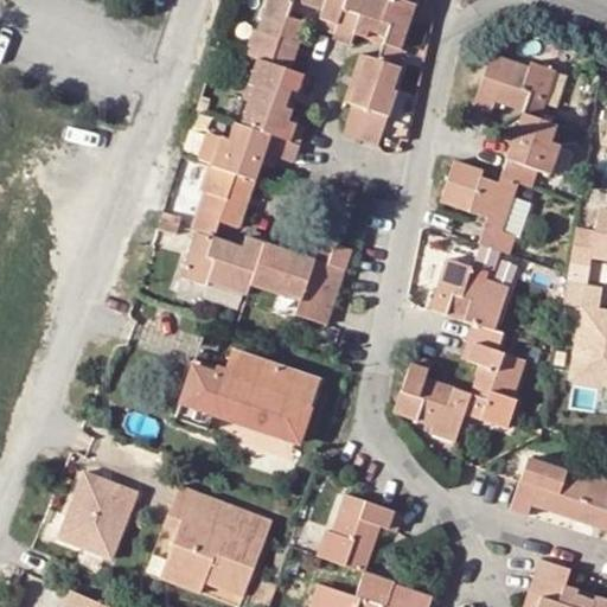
[(295,123),(287,121),(302,75),(288,70),(293,57),(286,55),(292,37),(299,39),(305,23),(286,16),(291,0),(310,0),(308,6),(320,10),(318,19),(336,25),(331,39),(349,46),(353,34),(365,38),(368,32),(385,38),(376,61),(359,55),(355,66),(362,69),(356,87),(349,84),(343,102),(352,104),(343,135),(377,147),(397,91),(394,90),(407,53),(401,51),(415,5),(402,0),(267,0),(257,31),(253,29),(244,55),(256,58),(248,85),(253,87),(241,127),(232,125),(228,141),(218,138),(208,165),(198,191),(202,192),(190,230),(196,231),(180,278),(208,287),(209,283),(246,295),(249,287),(276,296),(278,293),(300,301),(295,315),(326,325),(350,250),(323,241),(315,260),(264,243),(246,237),(243,248),(213,238),(218,223),(238,229),(255,181),(260,165),(263,154),(275,159),(292,164),(298,145),(304,126),(295,123)]
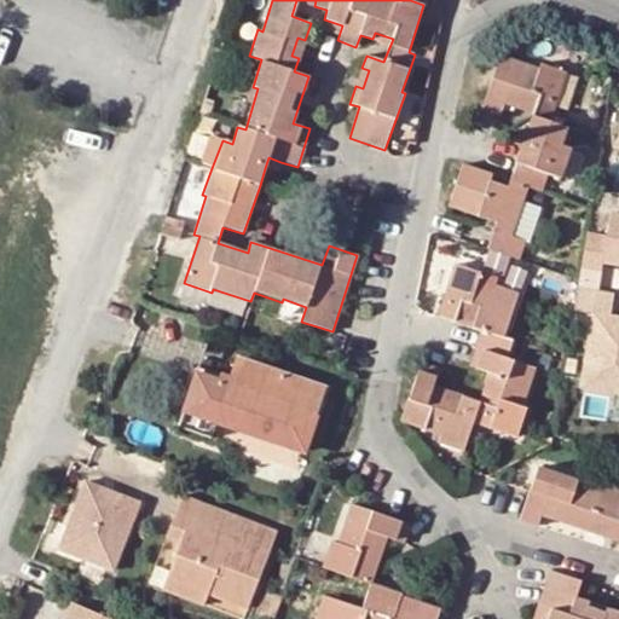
[(542,64),(539,69),(501,55),(480,109),(499,116),(503,105),(533,116),(510,180),(508,187),(491,181),(493,174),(464,163),(447,207),(495,224),(486,248),(518,260),(525,241),(512,235),(525,198),(528,187),(542,192),(548,174),(560,179),(571,148),(562,145),(568,128),(549,121),(566,73),(542,64)]
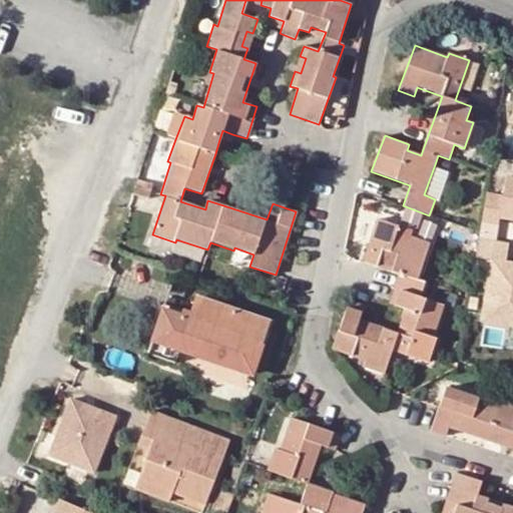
[(169,80),(165,89),(174,92),(177,83),(169,80)]
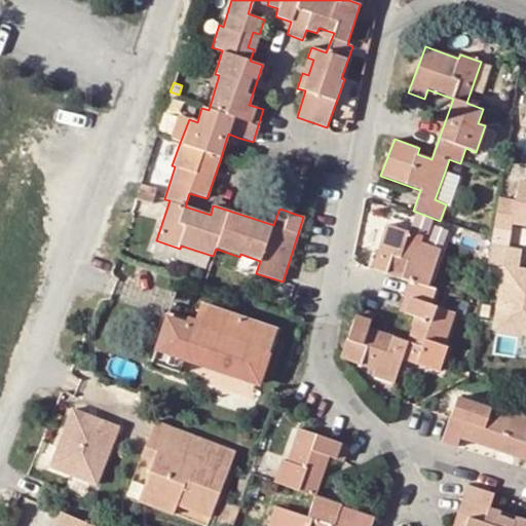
[(189,119),(181,117),(172,140),(180,143),(189,119)]
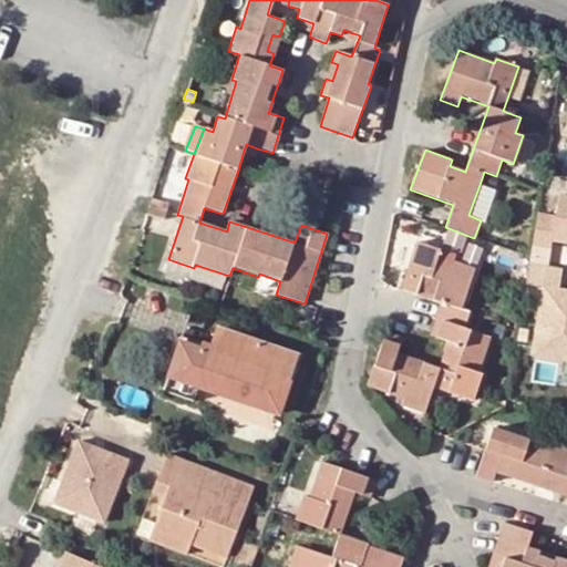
[(257,148),(246,144),(243,154),(255,157),(257,148)]
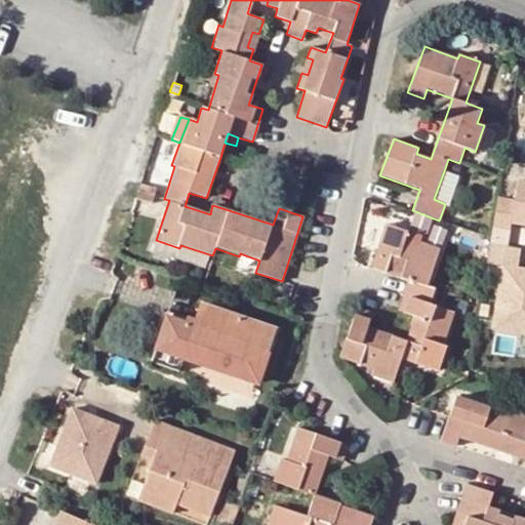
[(445,168),(434,199),(445,204),(449,205),(460,174),(445,168)]
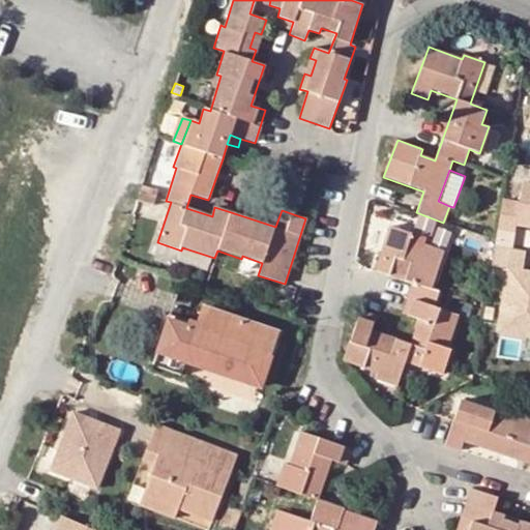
[(136,200),(152,205),(154,198),(156,189),(140,184),(138,193),(136,200)]
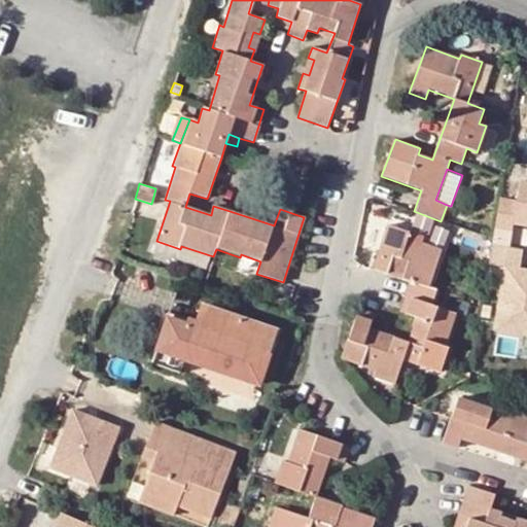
[(526,184),(519,183),(516,204),(499,201),(494,229),(511,232),(512,224),(526,226),(526,184)]
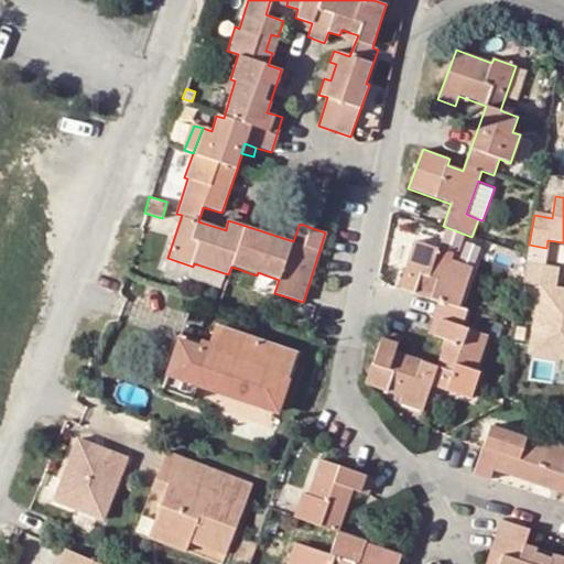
[(434,257),(437,249),(414,240),(398,288),(437,301),(432,316),(426,333),(442,338),(438,350),(441,351),(436,365),(394,351),(401,335),(384,329),(365,384),(400,398),(399,402),(422,411),(431,383),(432,384),(470,398),(478,372),(474,371),(488,335),(461,325),(466,311),(457,306),(472,267),(449,258),(448,262),(434,257)]
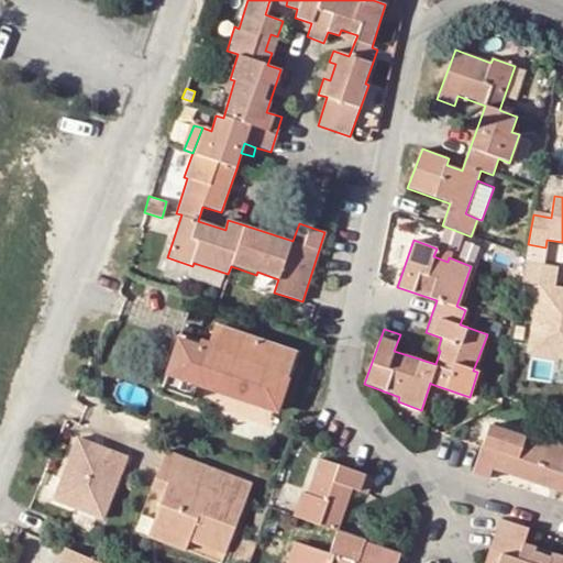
[(437,249),(433,256),(448,262),(449,257),(452,249),(439,243),(437,249)]
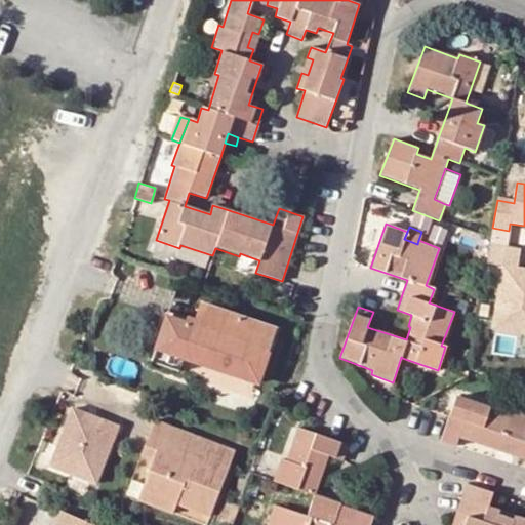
[(520,250),(489,244),(485,265),(501,268),(491,329),(524,334),(524,271),(516,270),(520,250)]
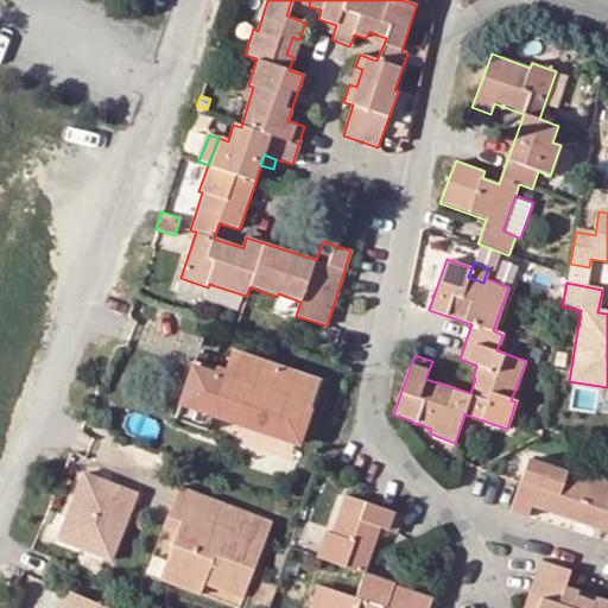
[(233,356),(223,381),(210,418),(238,428),(240,422),(298,441),(317,385),(233,356)]
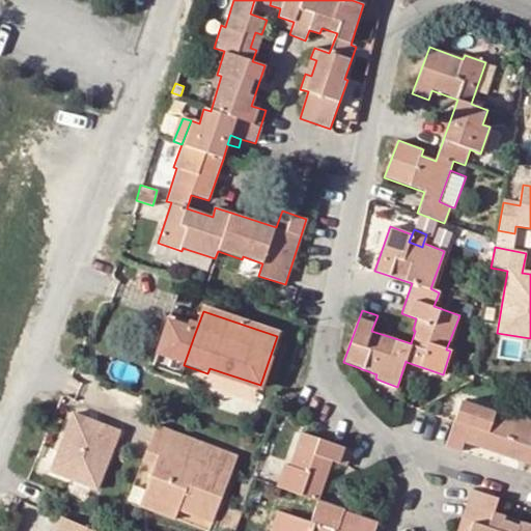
[(195,333),(179,327),(164,373),(179,379),(184,365),(195,333)]
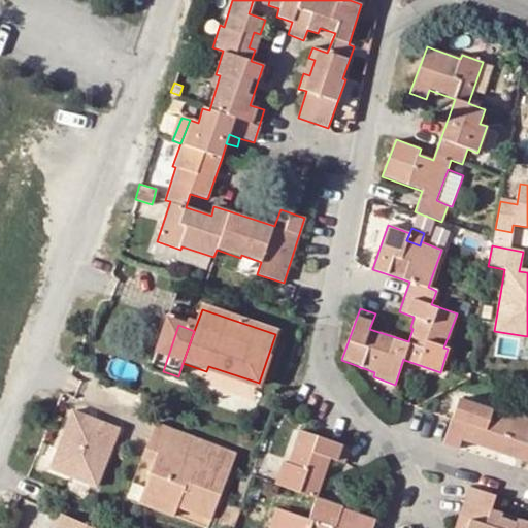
[(259,383),(208,366),(206,371),(257,388),(259,383)]
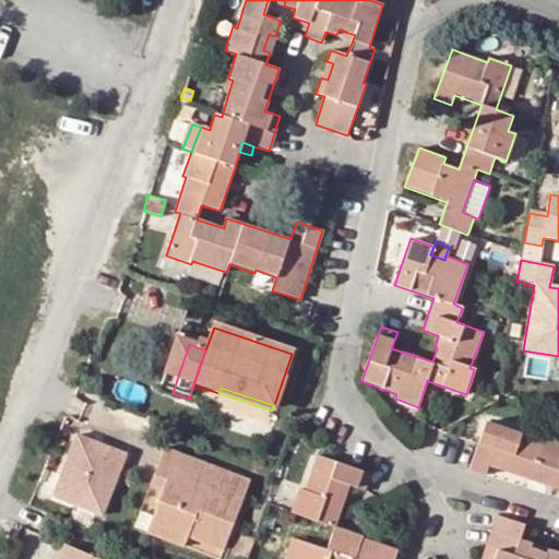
[(558,558),(558,443),(543,439),(521,431),(520,435),(484,424),(476,445),(466,471),(484,476),(487,466),(528,480),(558,490),(558,558),(558,555),(518,539),(522,526),(495,516),(484,548),(495,551),(491,558),(558,558)]
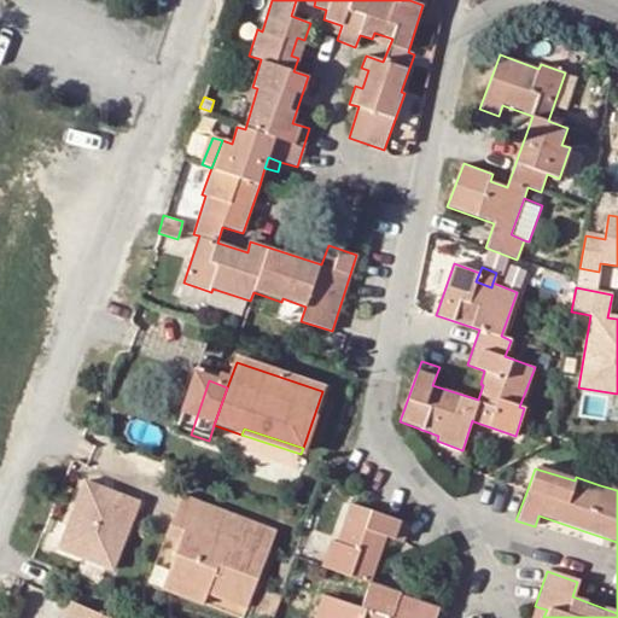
[(139,512),(85,493),(59,560),(115,581),(139,512)]
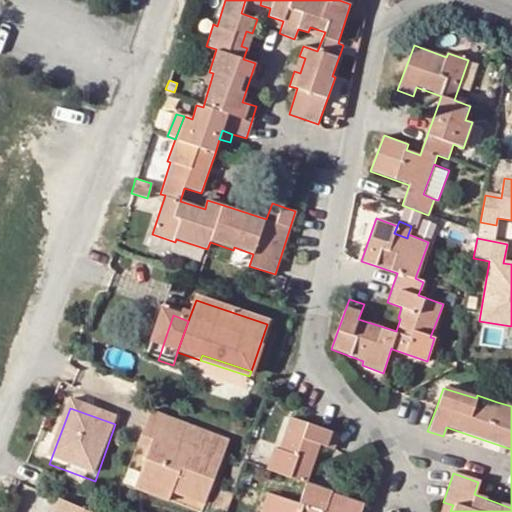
[(143,477),(141,484),(175,496),(205,507),(222,458),(201,450),(205,436),(150,417),(145,432),(166,440),(164,448),(154,445),(151,455),(143,477)]
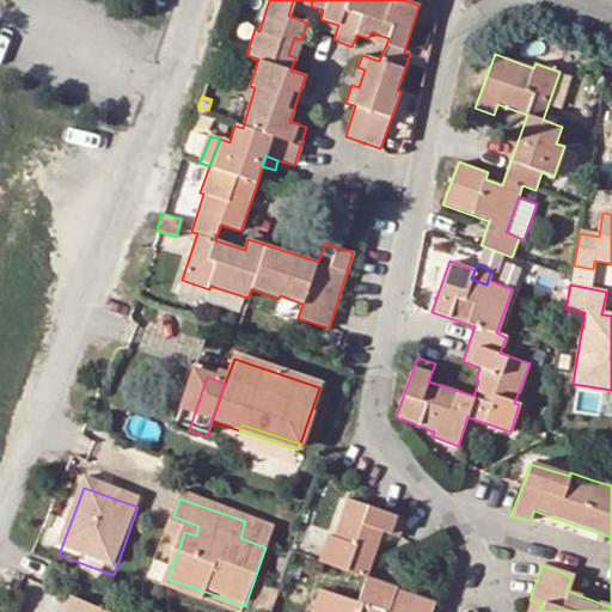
[(325,537),(316,562),(365,579),(372,558),(381,532),(398,538),(404,521),(347,501),(344,500),(331,539),(325,537)]
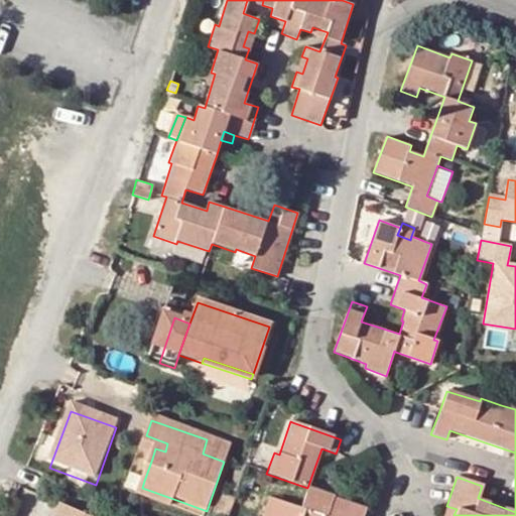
[(139,454),(152,459),(155,448),(165,452),(167,443),(146,435),(139,454)]
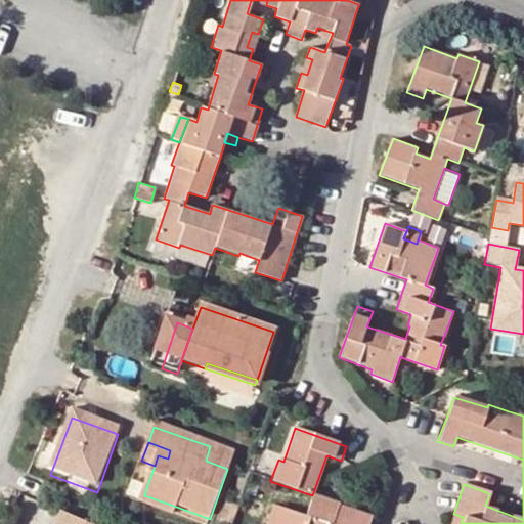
[(232,454),(210,446),(206,461),(227,469),(232,454)]
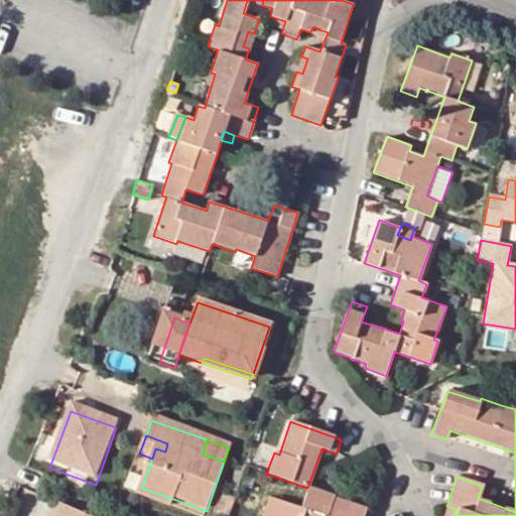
[(132,476),(126,492),(138,497),(142,488),(144,481),(132,476)]
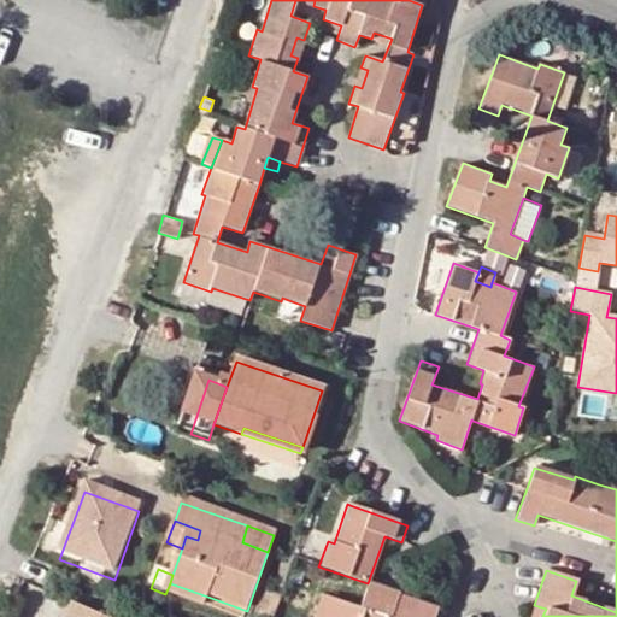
[(211,598),(170,583),(165,594),(207,609),(211,598)]
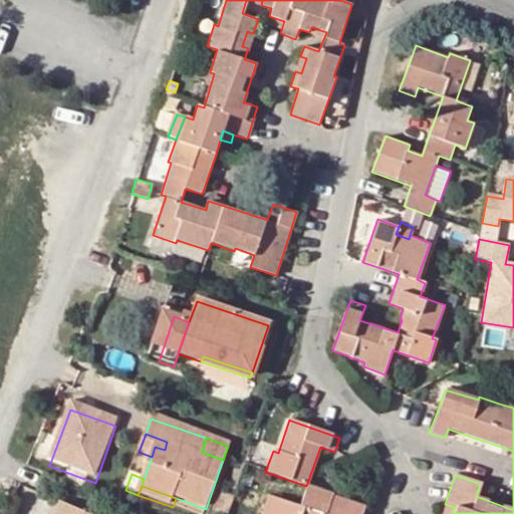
[(360,513),(362,507),(306,486),(299,506),(266,495),(260,513),(360,513)]
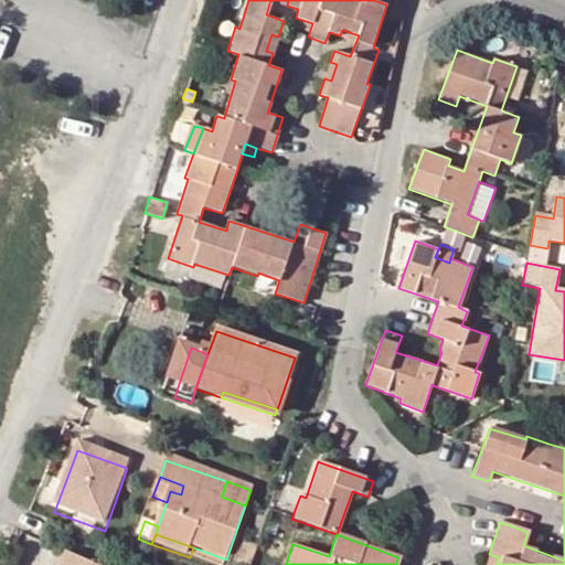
[(497,564),(500,557),(489,554),(484,564),(497,564)]
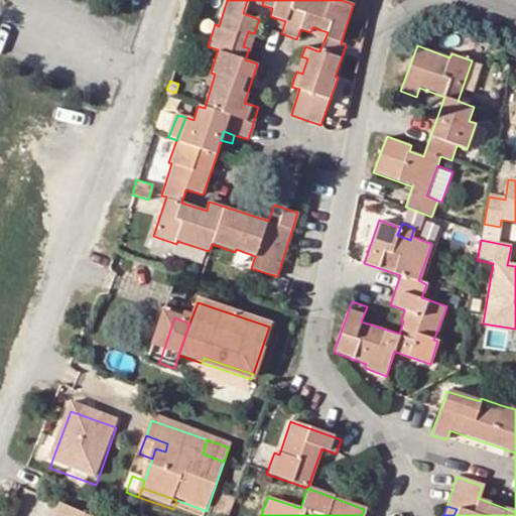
All buildings are outlined.
